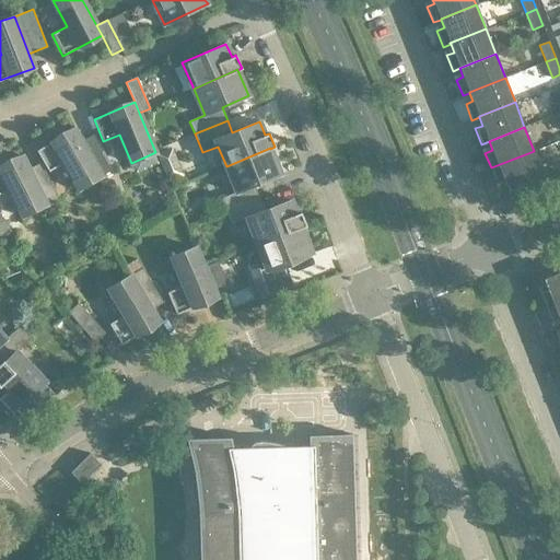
[(102,176),(94,162),(74,129),(36,151),(49,172),(63,163),(79,189),(102,176)]
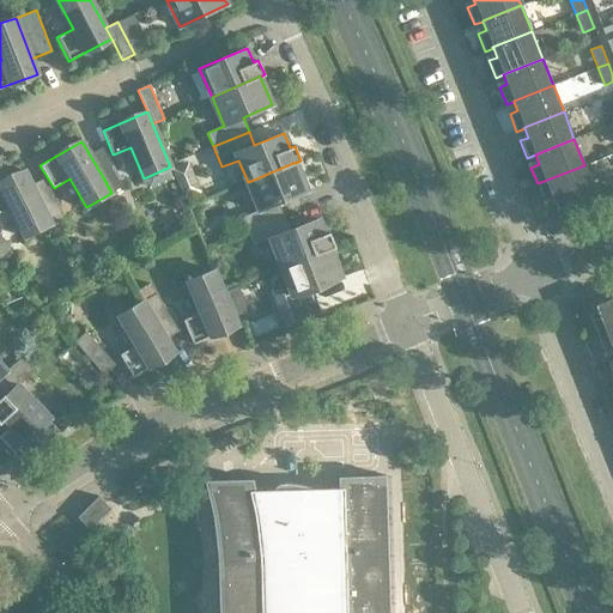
[(296,162),(248,182),(259,211),(242,217),(248,231),(284,217),(278,202),(308,190),(296,163),(296,162)]
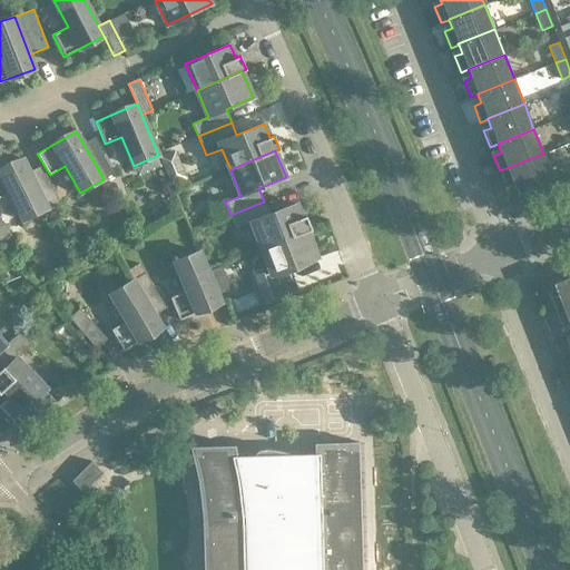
[(553,179),(543,154),(500,170),(505,186),(513,184),(518,194),(553,179)]
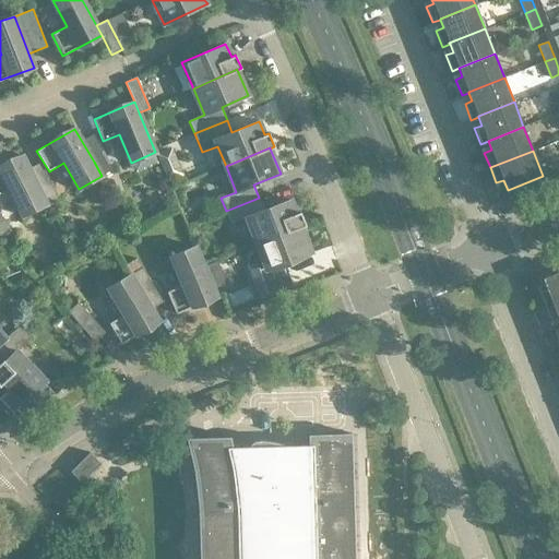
[(47,204),(39,190),(22,155),(0,166),(0,193),(10,189),(23,216),(47,204)]
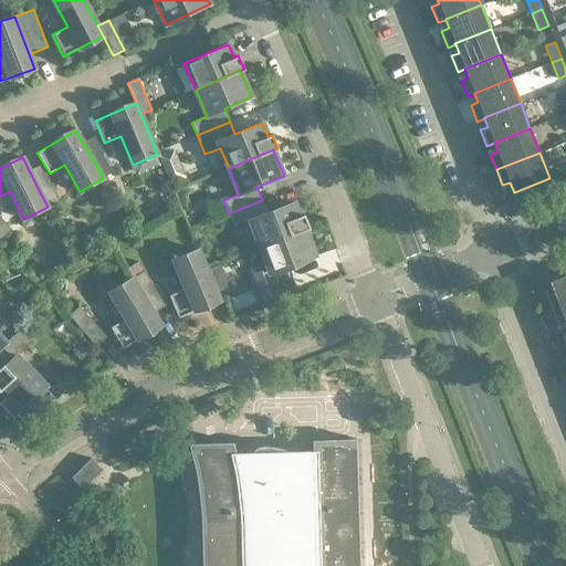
[(103,178),(115,171),(107,157),(95,164),(103,178)]
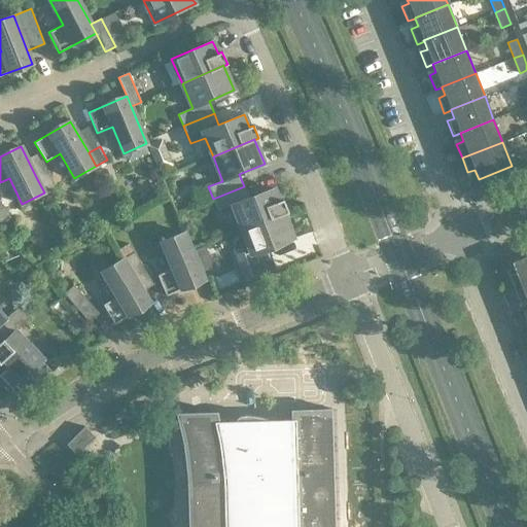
[(110,177),(106,167),(101,169),(105,179),(110,177)]
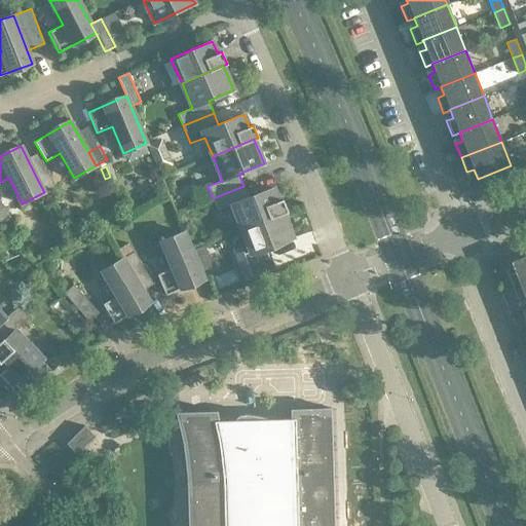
[(37,179),(44,192),(55,187),(48,174),(37,179)]
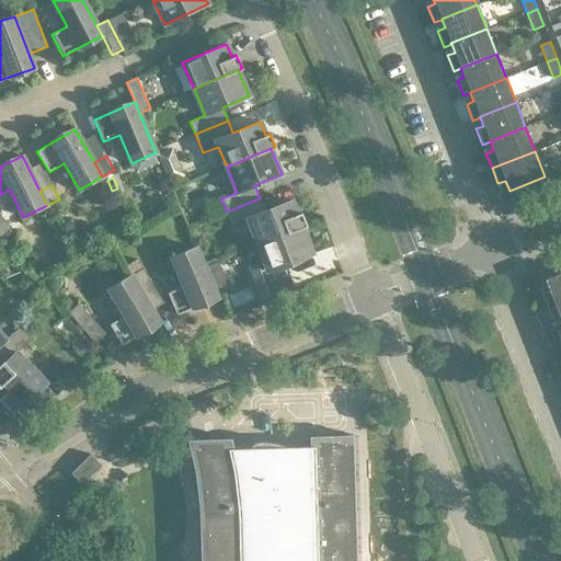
[(264,212),(260,198),(227,212),(232,224),(248,218),(258,244),(302,227),(302,228),(307,227),(301,213),(297,214),(292,201),(264,212)]
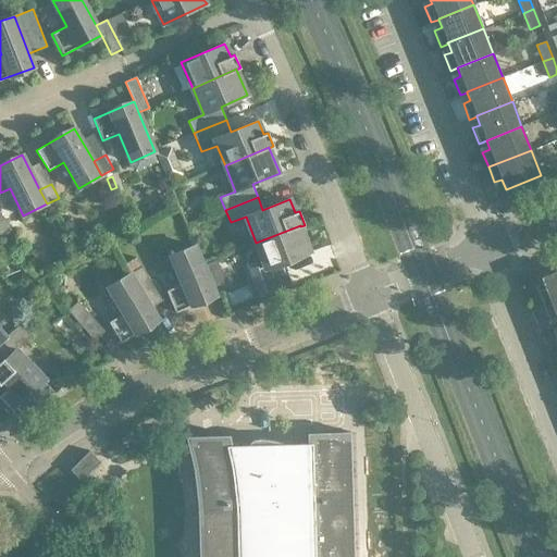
[(11,225),(0,214),(0,233),(1,235),(11,225)]
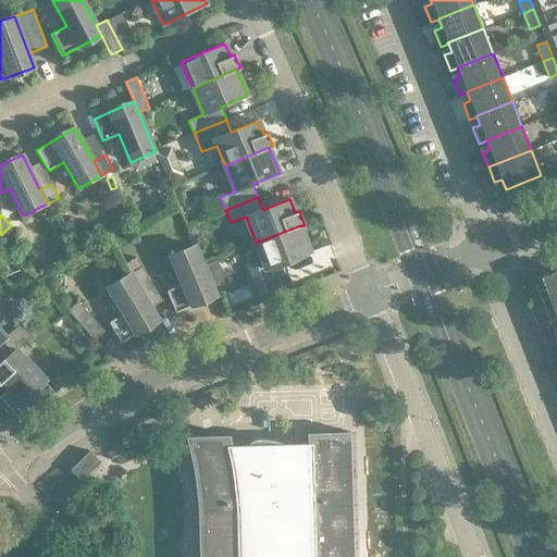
[(300,225),(256,243),(258,250),(256,251),(255,254),(252,256),(251,258),(250,260),(250,261),(249,263),(249,265),(249,268),(249,269),(249,272),(250,274),(259,297),(292,285),(283,262),(310,252),(300,226),(300,225)]
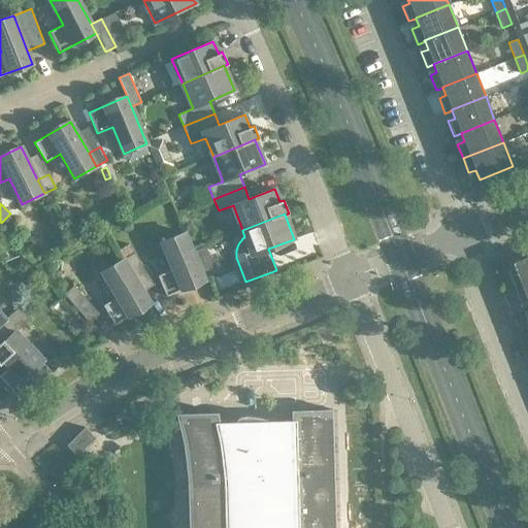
[(204,281),(197,263),(193,254),(185,233),(162,242),(174,269),(158,275),(167,297),(204,281)]
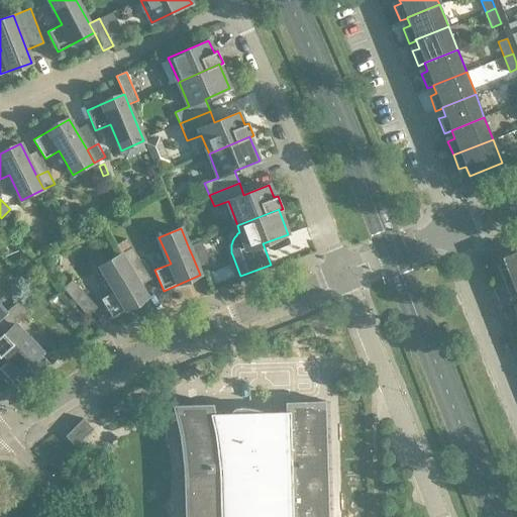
[(204,253),(200,244),(189,248),(193,257),(204,253)]
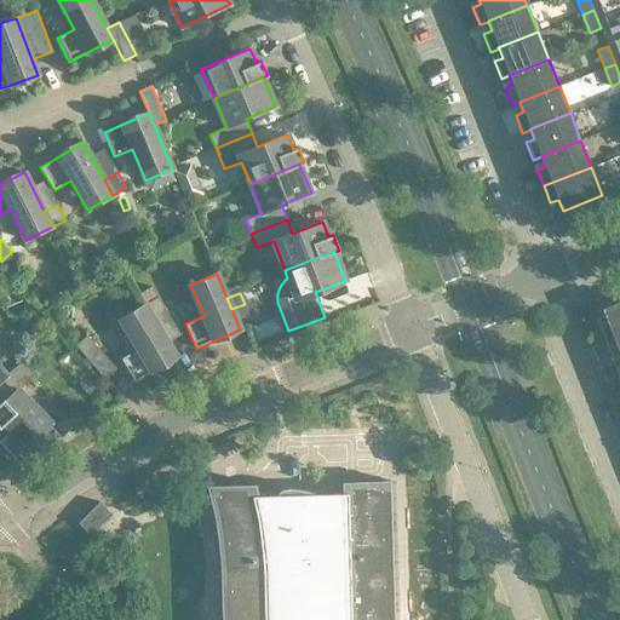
[(145,304),(154,320),(167,311),(158,297),(145,304)]
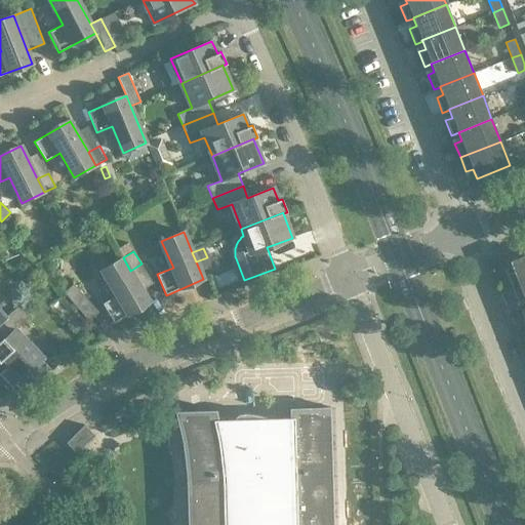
[(506,273),(512,287),(524,282),(524,254),(510,261),(513,271),(506,273)]
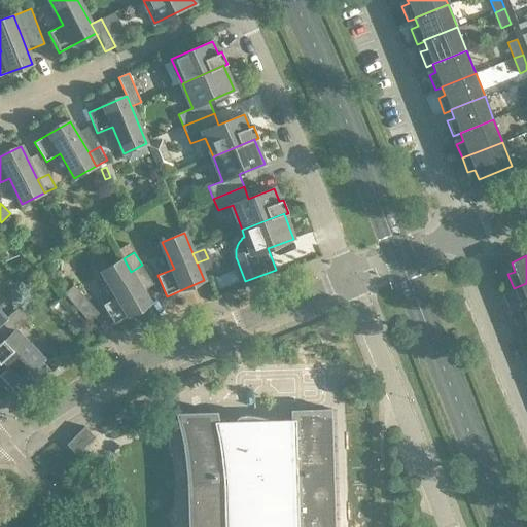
[(117,296),(103,305),(114,324),(150,303),(131,272),(124,258),(102,272),(117,296)]
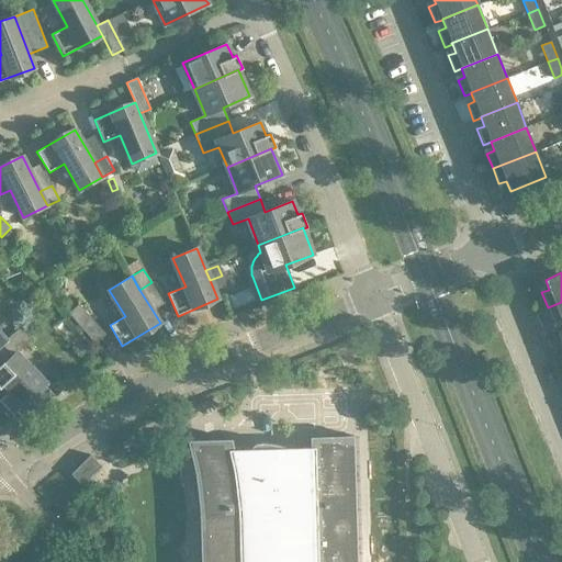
[(561,302),(548,307),(553,323),(561,321),(561,322),(561,302)]
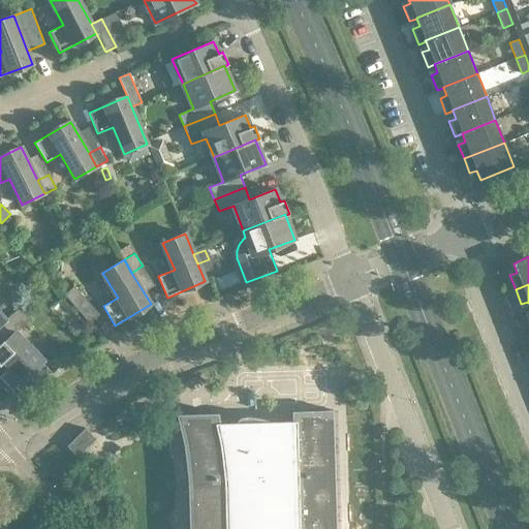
[(85,297),(74,286),(65,294),(75,306),(85,297)]
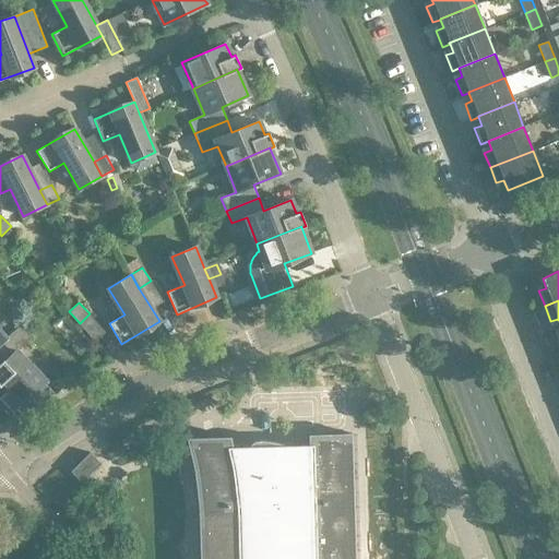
[(20,325),(9,336),(20,348),(31,337),(20,325)]
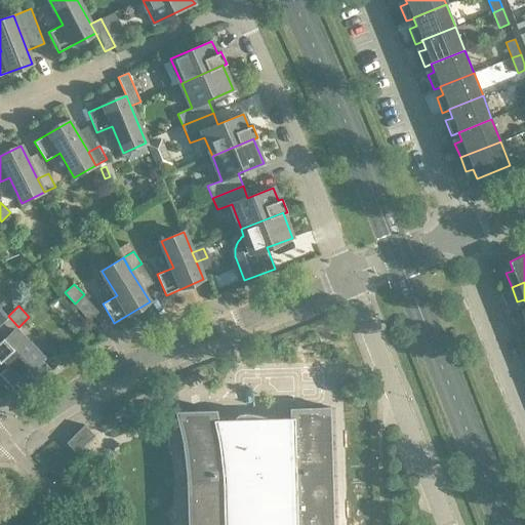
[(51,370),(42,360),(43,358),(15,329),(4,339),(3,337),(0,340),(0,362),(4,359),(9,364),(0,372),(0,374),(12,388),(15,385),(21,391),(51,370)]
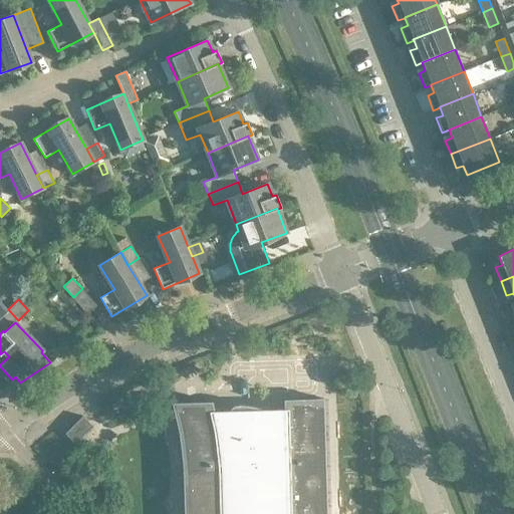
[(326,513),(326,508),(325,491),(324,439),(323,416),(323,399),(283,400),(284,413),(270,413),(269,413),(269,412),(268,412),(267,412),(267,411),(266,411),(264,410),(262,409),(260,409),(257,408),(256,408),(255,408),(253,407),(251,407),(250,407),(247,406),(246,406),(244,406),(242,406),(241,406),(240,406),(239,406),(238,406),(237,406),(236,406),(235,406),(234,406),(233,407),(232,407),(232,408),(231,408),(231,409),(230,410),(230,411),(229,412),(229,413),(228,414),(214,415),(211,402),(210,402),(172,403),(172,404),(177,427),(178,430),(180,443),(180,444),(183,470),(184,495),(184,509),(184,513),(326,513)]
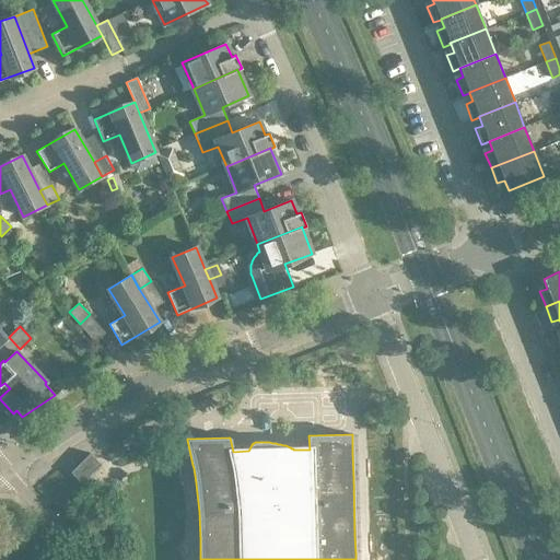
[(101,465),(90,454),(70,473),(81,485),(101,465)]
